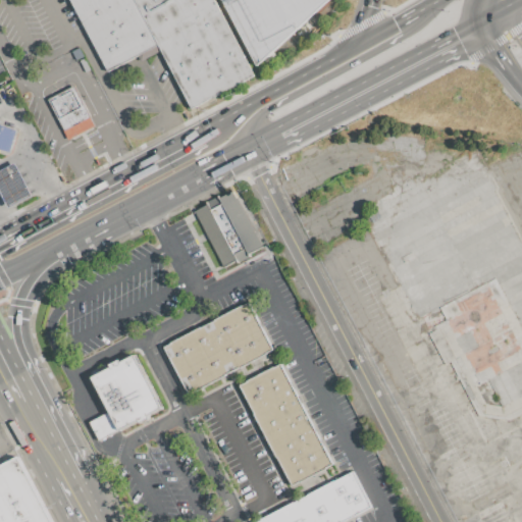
[(136,0),(159,45),(108,71),(70,0),(136,0)]
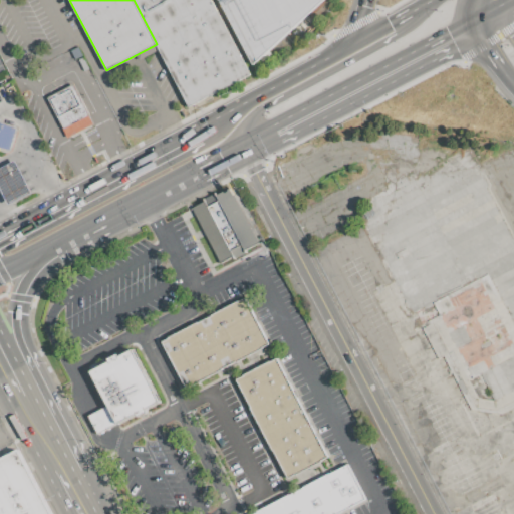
[(134,0),(210,0),(249,74),(189,105),(157,44),(134,0)]
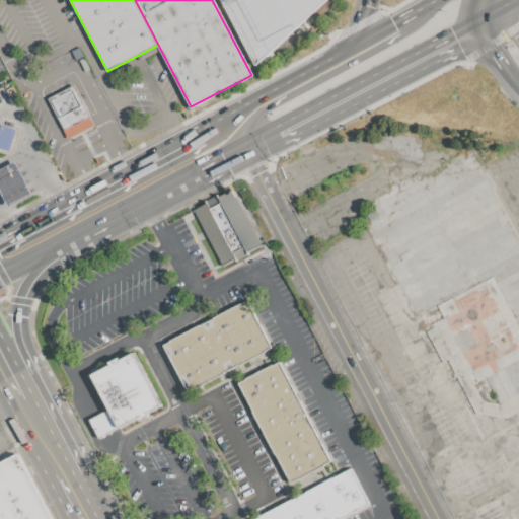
[(324,0),(261,65),(226,0),(324,0)]
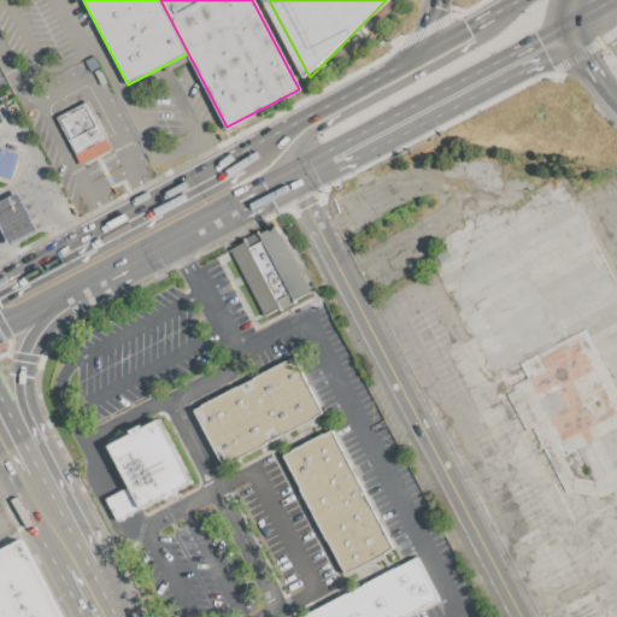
[(59,117),(88,101),(113,150),(84,164),(59,117)]
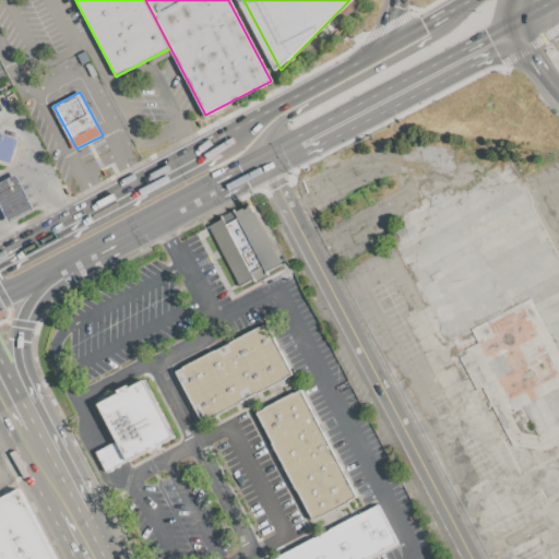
[(0,132),(19,139),(11,163),(0,158),(0,132)]
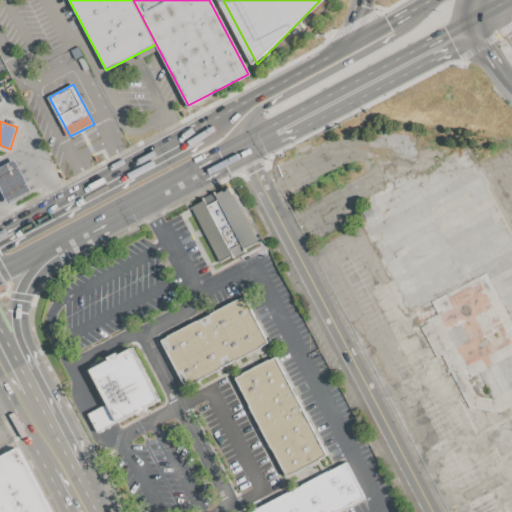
[(0,168),(17,160),(34,191),(10,204),(0,184),(0,168)]
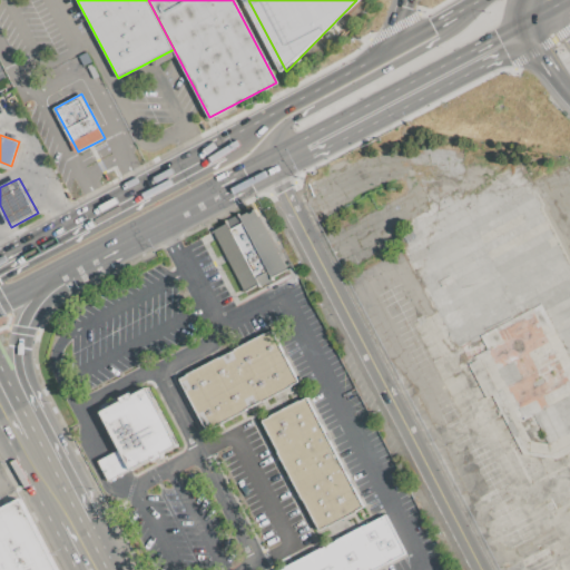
[(239,214),(253,207),(286,269),(272,276),(239,214)]
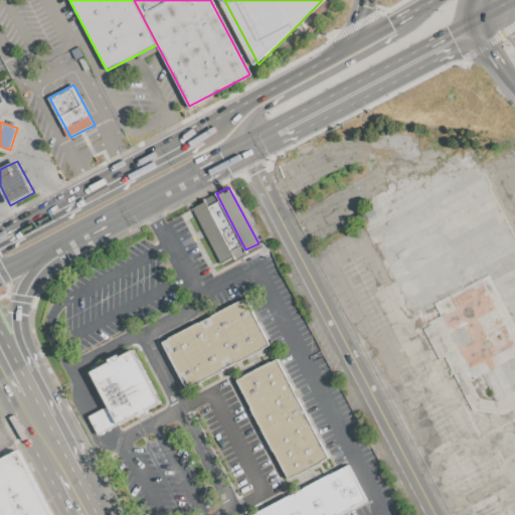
[(233,256),(221,263),(192,207),(204,201),(233,256)]
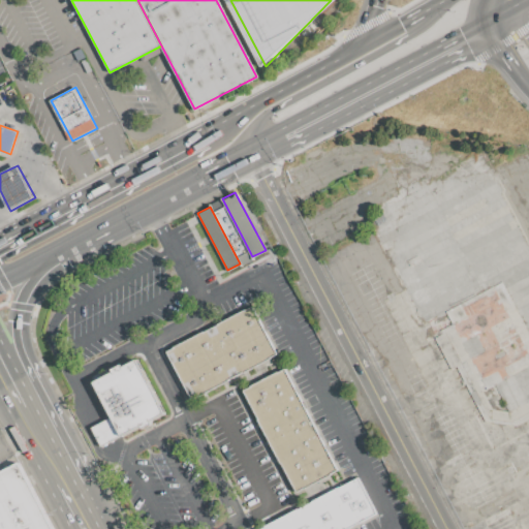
[(165,351),(251,306),(276,353),(191,399),(165,351)]
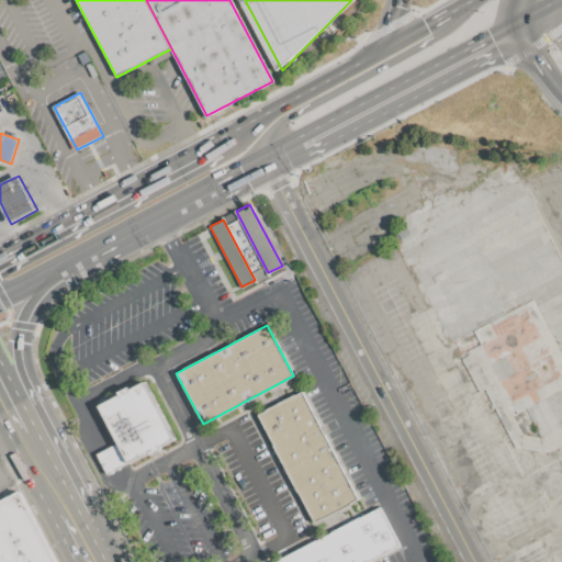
[(146,380),(177,438),(160,446),(161,449),(152,454),(150,451),(130,463),(99,405),(119,394),(117,393),(128,388),(128,390),(146,380)]
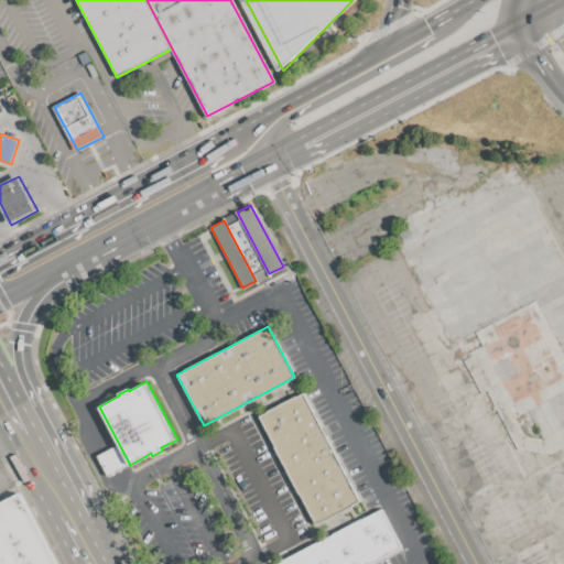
[(303,392),(360,500),(315,523),(259,416),(303,392)]
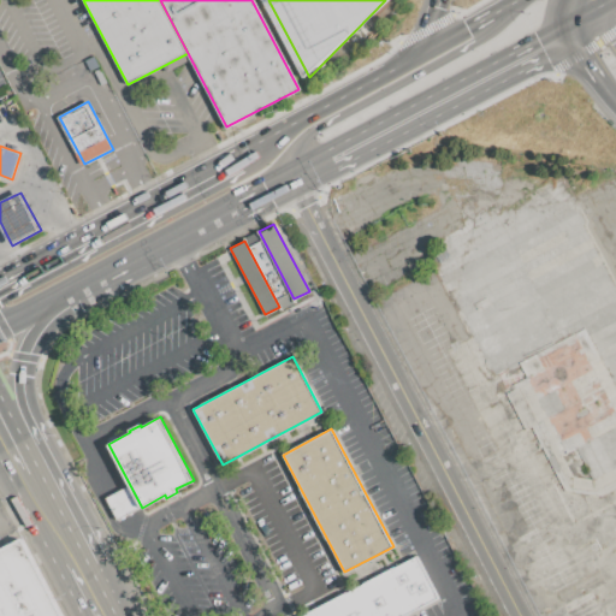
[(0,615),(0,548),(21,538),(60,615),(0,615)]
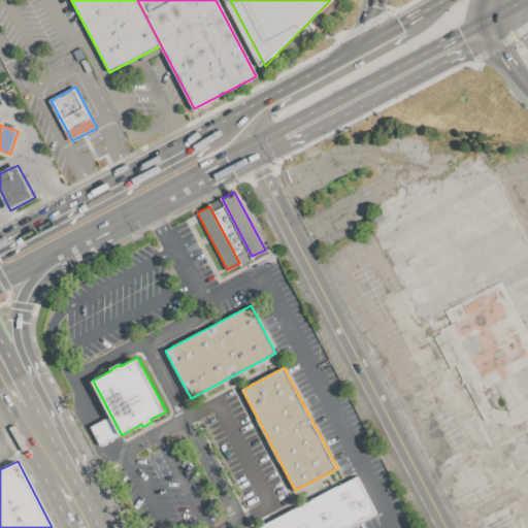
[(257,527),(357,476),(376,513),(347,527),(257,527)]
